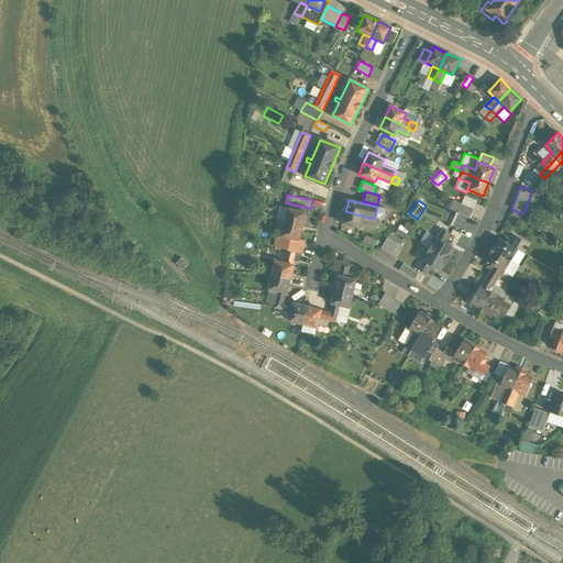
[(456,212),(461,203),(453,200),(449,209),(456,212)]
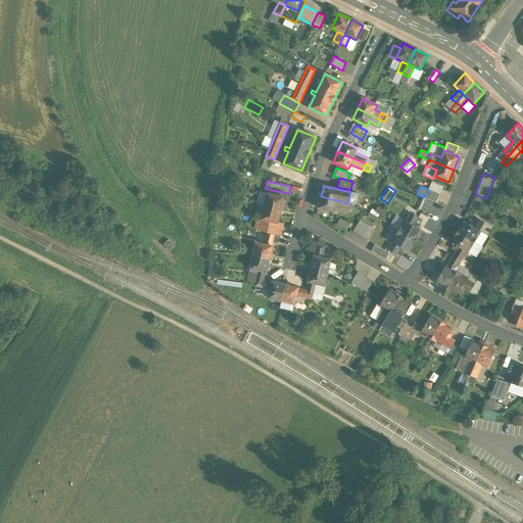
[(440,194),(428,189),(424,197),(436,203),(440,194)]
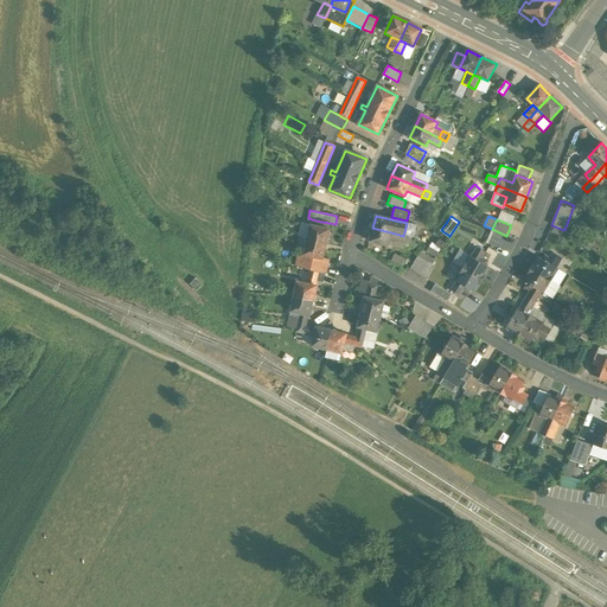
[(320,227),(310,225),(307,240),(326,243),(328,229),(320,227)]
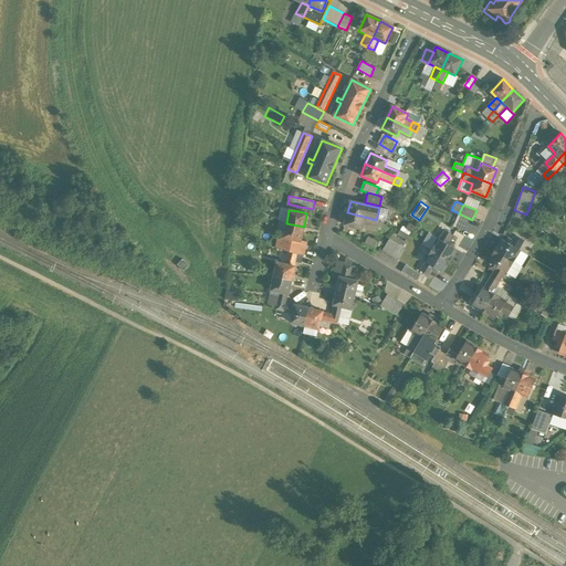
[(373,219),(347,212),(344,224),(362,229),(363,223),(371,226),(373,219)]
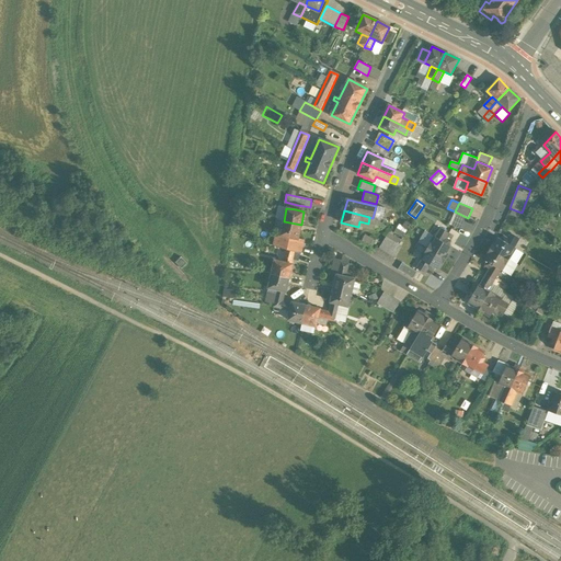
[(301,225),(284,221),(281,235),(281,236),(298,240),(298,239),(301,225)]
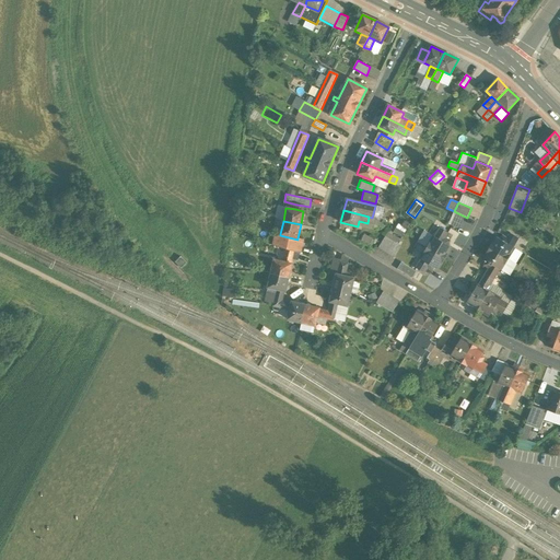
[(439,228),(434,236),(433,236),(427,247),(444,257),(451,246),(443,242),(445,237),(447,233),(439,228)]
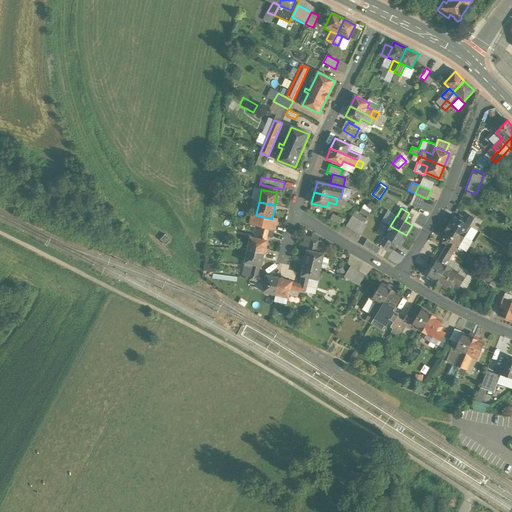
[(272,218),(272,219),(256,215),(256,214),(252,213),(249,224),(261,228),(262,228),(273,230),(274,231),(276,219),(272,218)]
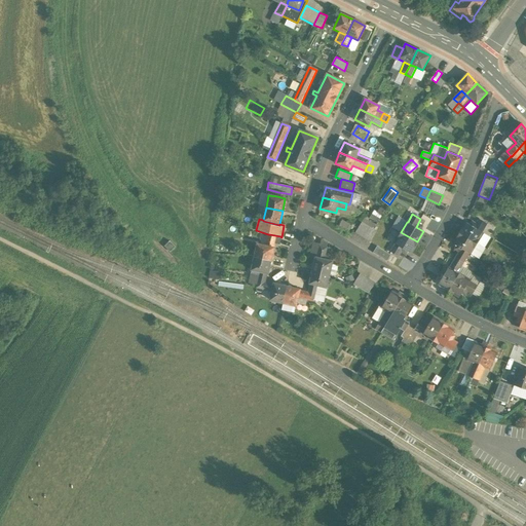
[(473,227),(465,223),(459,233),(477,243),(483,233),(482,232),(487,224),(480,219),(477,224),(476,223),(473,227)]
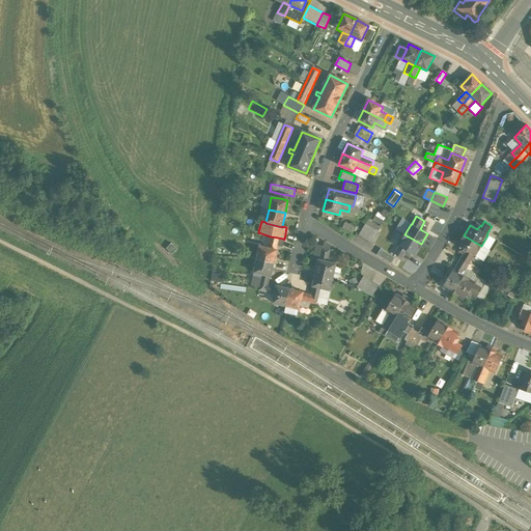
[(343,229),(352,232),(354,225),(345,222),(343,229)]
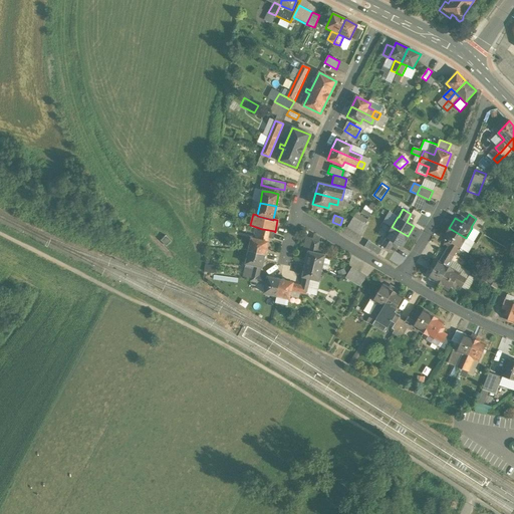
[(367,226),(352,218),(347,227),(361,236),(367,226)]
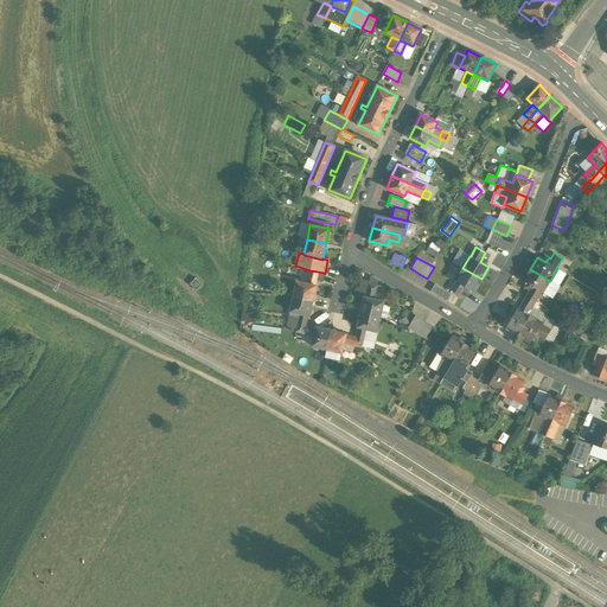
[(481,279),(462,268),(455,279),(457,280),(451,289),(459,295),(462,289),(464,291),(466,286),(474,291),(481,279)]
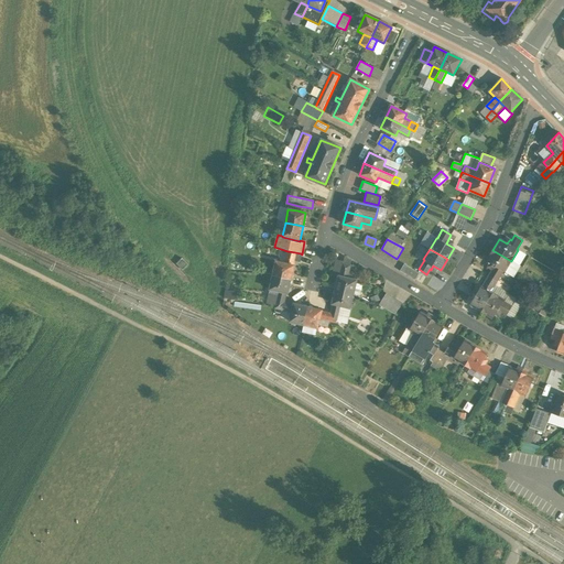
[(511,261),(492,250),(486,261),(494,266),(491,269),(492,270),(489,274),(497,280),(502,271),(505,272),(511,261)]
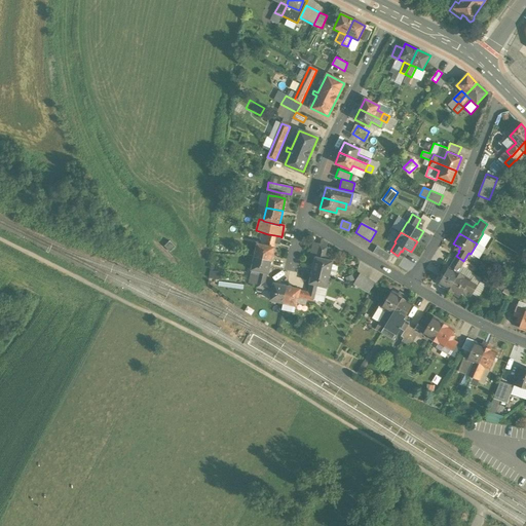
[(269,234),(268,234),(266,246),(272,248),(273,243),(275,235),(269,234)]
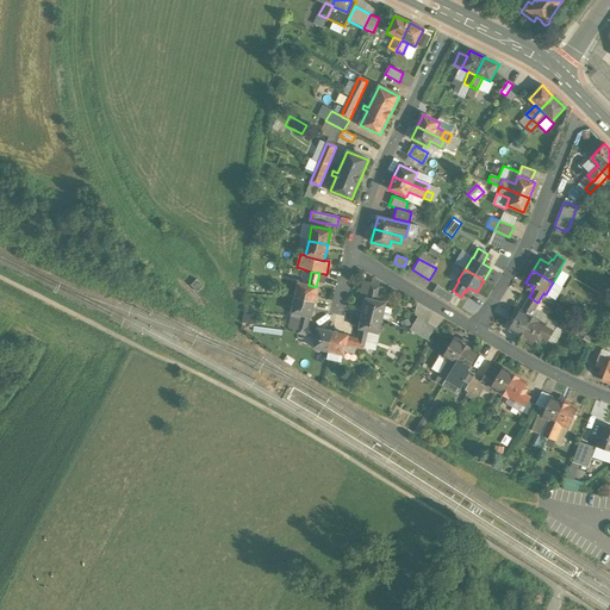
[(309,285),(298,282),(296,298),(315,303),(317,287),(316,287),(309,285)]
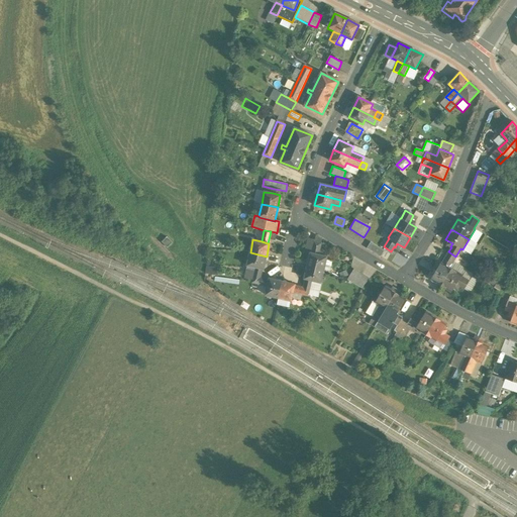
[(321,243),(314,241),(311,253),(318,254),(321,243)]
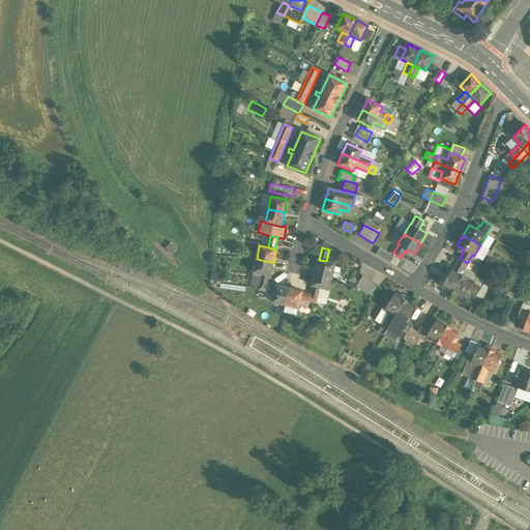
[(393,257),(380,248),(376,255),(390,263),(393,257)]
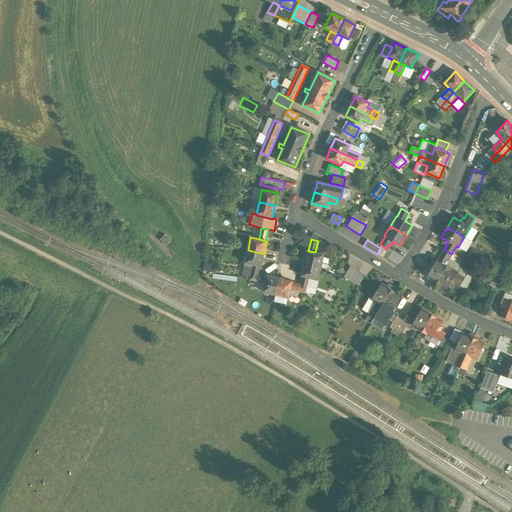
[(444,249),(438,260),(444,264),(445,262),(446,262),(451,254),(444,249)]
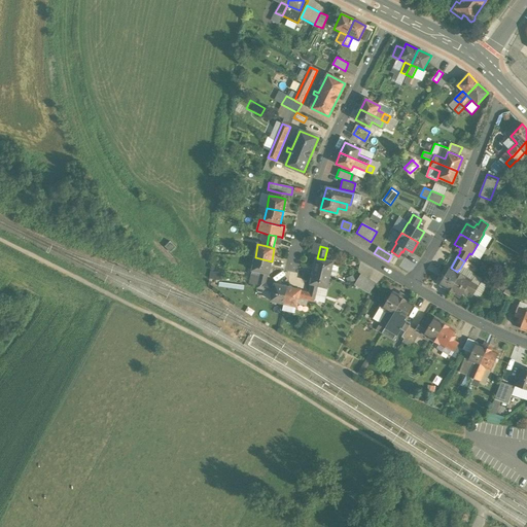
[(272,261),(255,257),(252,271),(260,273),(268,274),(269,274),(272,261)]
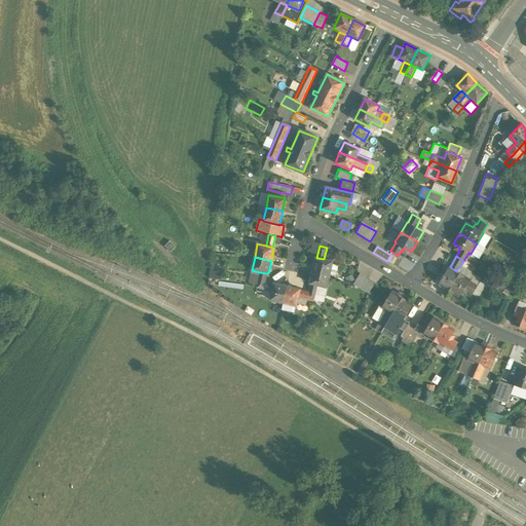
[(316,258),(315,257),(312,270),(330,274),(332,264),(333,261),(316,258)]
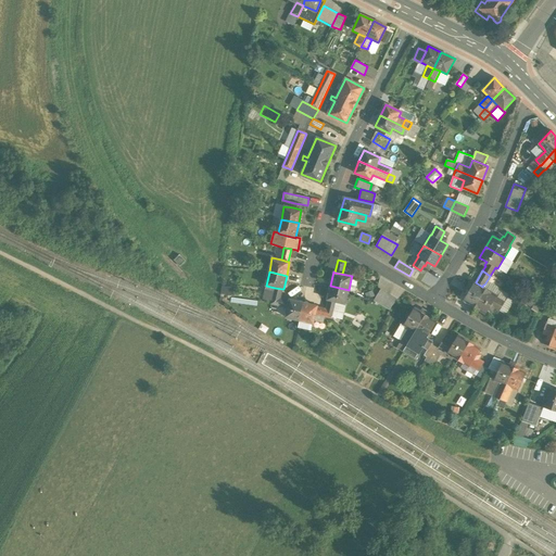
[(467,304),(468,302),(475,306),(485,289),(482,287),(476,282),(474,281),(466,294),(464,293),(462,293),(460,294),(458,297),(458,299),(458,301),(459,302),(460,304),(463,304),(465,304),(467,304)]
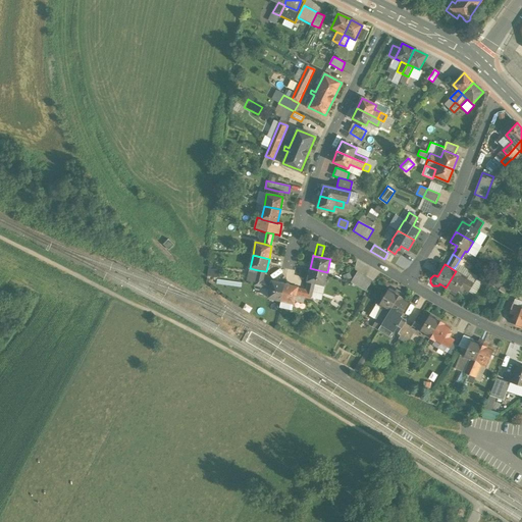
[(327,272),(310,268),(307,281),(309,281),(315,283),(323,285),(327,272)]
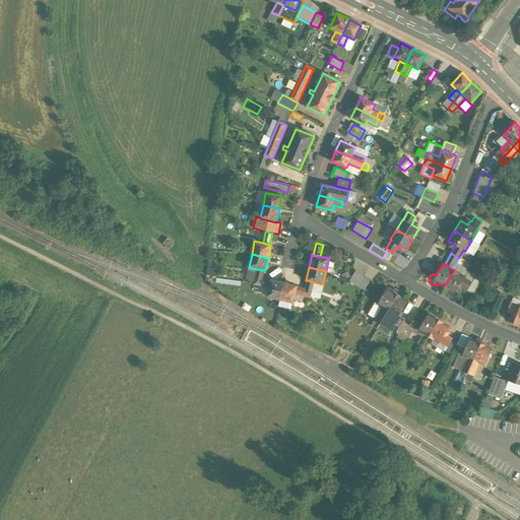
[(264,270),(257,269),(254,281),(257,282),(262,279),(264,270)]
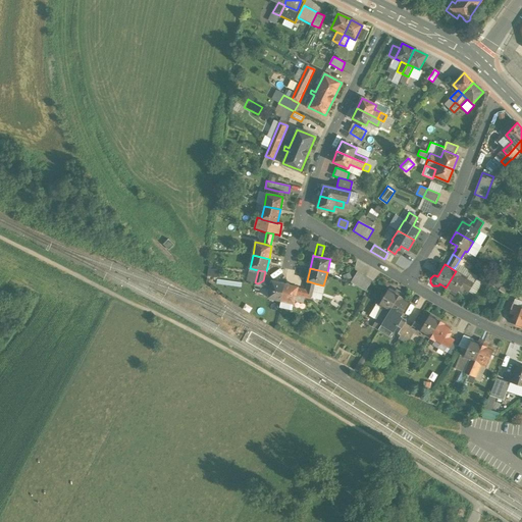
[(372,280),(357,271),(351,281),(366,291),(372,280)]
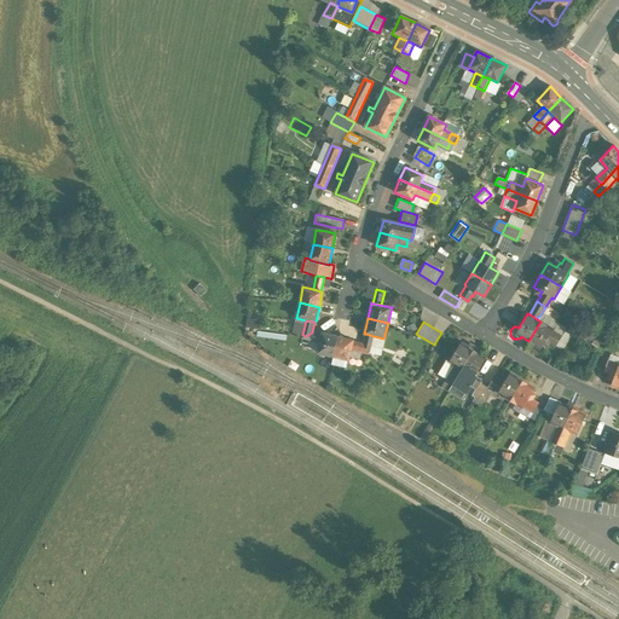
[(551,329),(541,322),(528,341),(539,348),(545,340),(550,342),(550,341),(556,345),(561,336),(551,329)]
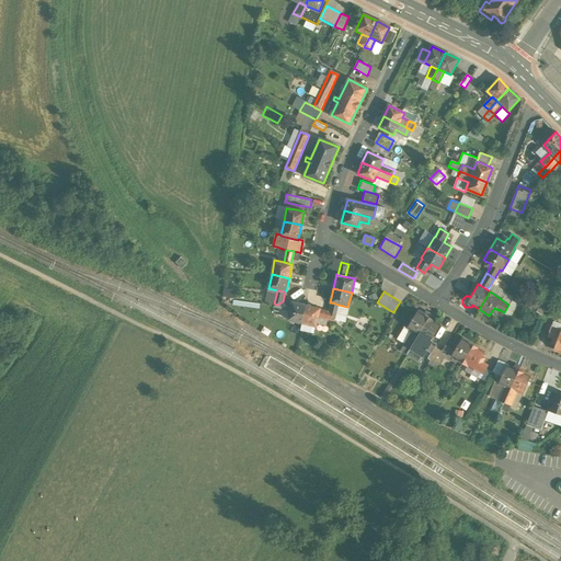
[(292,304),(283,301),(277,305),(274,304),(273,307),(290,311),(292,304)]
